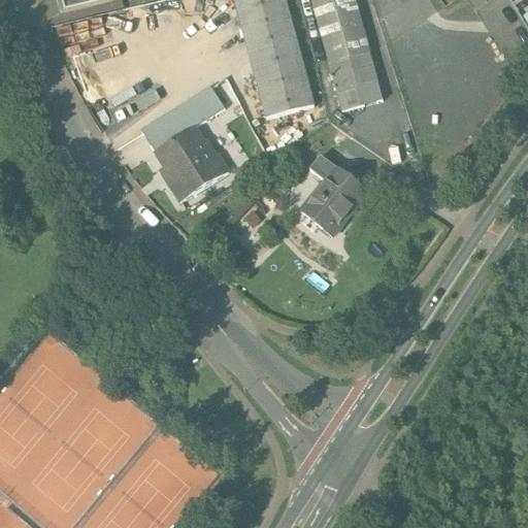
[(60,0),(63,11),(105,0),(60,0)]
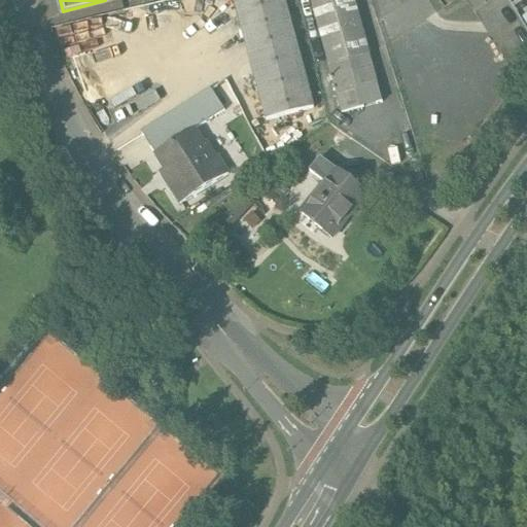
[(283,0),(234,0),(266,114),(312,101),(283,0)]
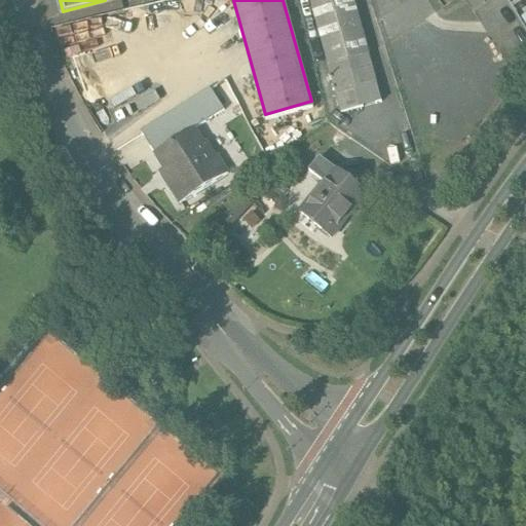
[(308,0),(339,110),(380,98),(351,0),(308,0)]
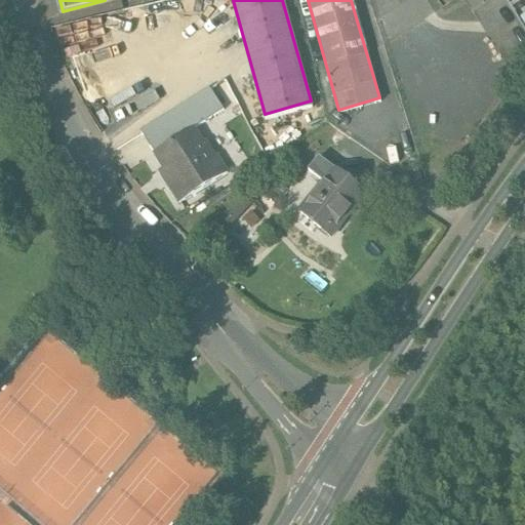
[(201,139),(192,124),(154,150),(172,177),(168,180),(178,197),(226,167),(215,151),(213,153),(204,137),(201,139)]
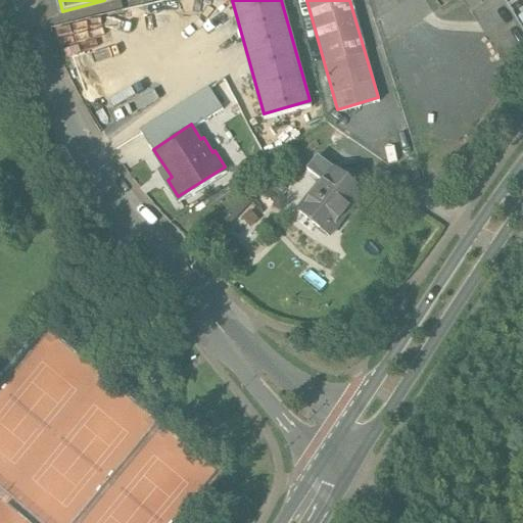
[(361,189),(317,152),(305,165),(322,179),(298,207),(326,231),(361,189)]
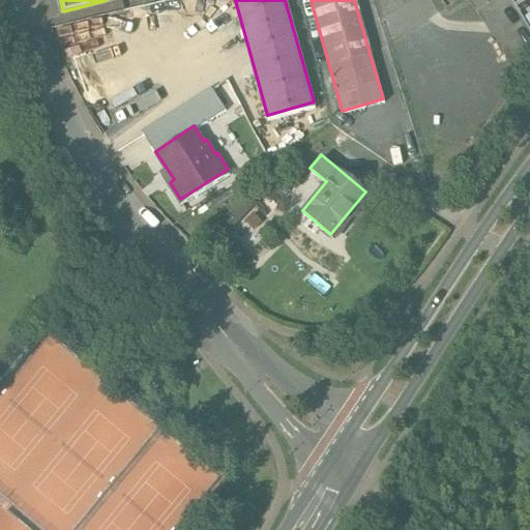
[(288,188),(276,179),(266,190),(277,201),(288,188)]
